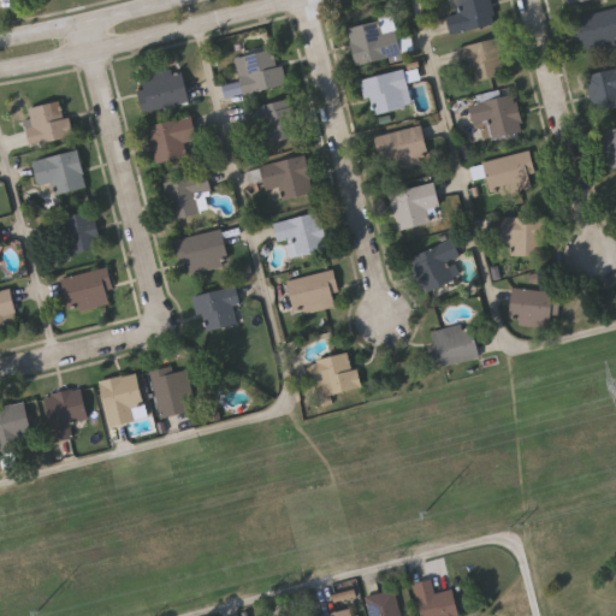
[(455,13),(451,0),(491,0),(497,23),(451,34),(446,16),(455,13)]
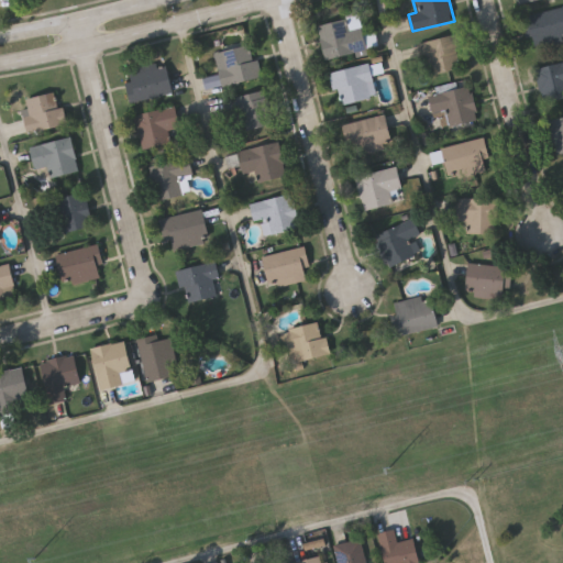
[(562,39),(538,45),(536,37),(526,41),(520,15),(562,4),(562,39)]
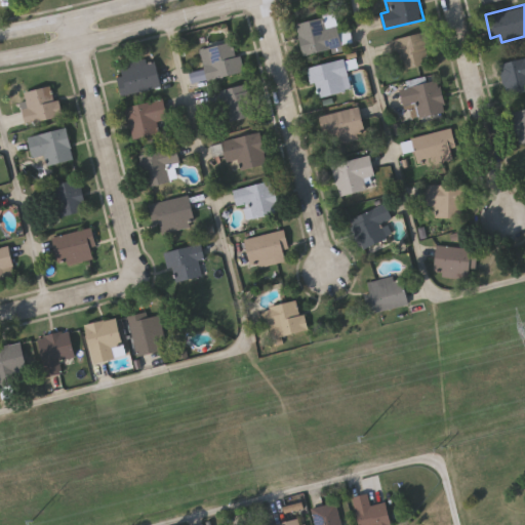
[(324,17),(323,10),(334,8),(340,35),(350,33),(352,41),(342,43),(344,48),(305,56),(297,23),(324,17)]
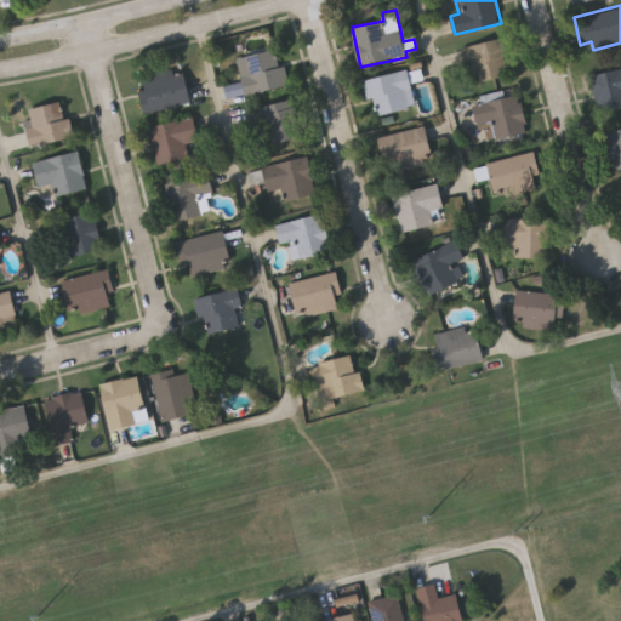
[(472,83),(465,45),(505,38),(511,75),(472,83)]
